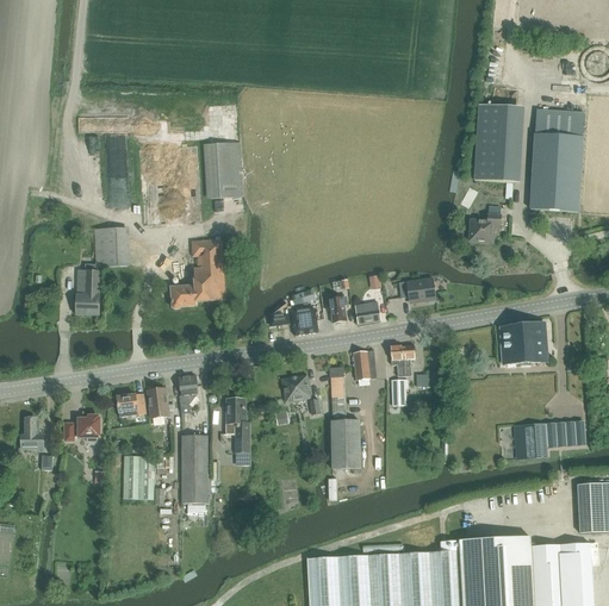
[(478,102),(474,179),(520,181),(524,105),(478,102)]
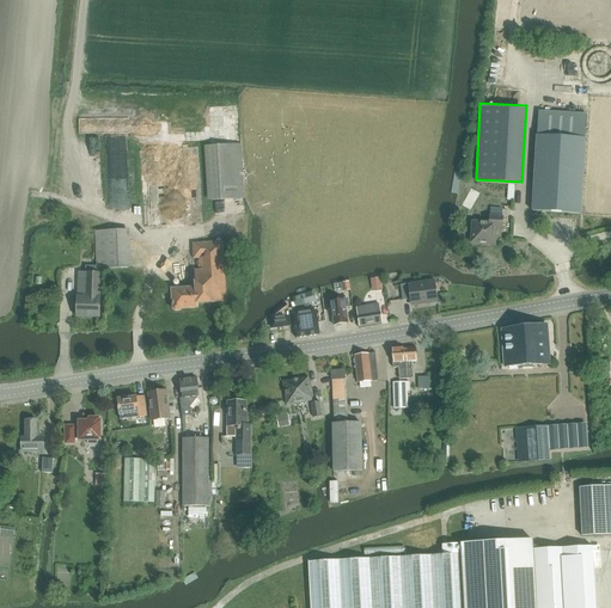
[(538,109),(532,209),(580,212),(585,111),(538,109)]
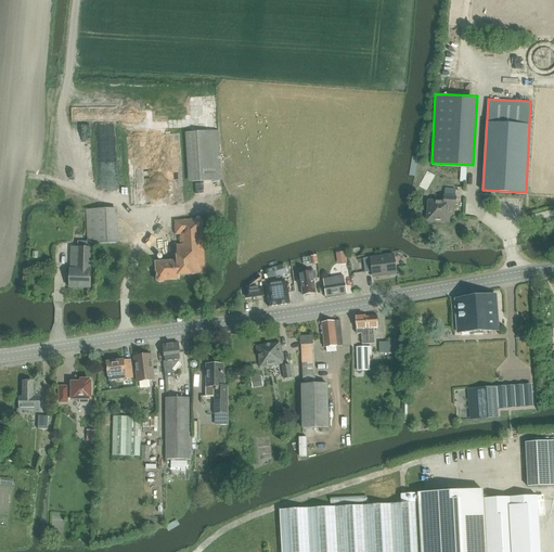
[(221,178),(218,128),(185,130),(188,180),(221,178)]
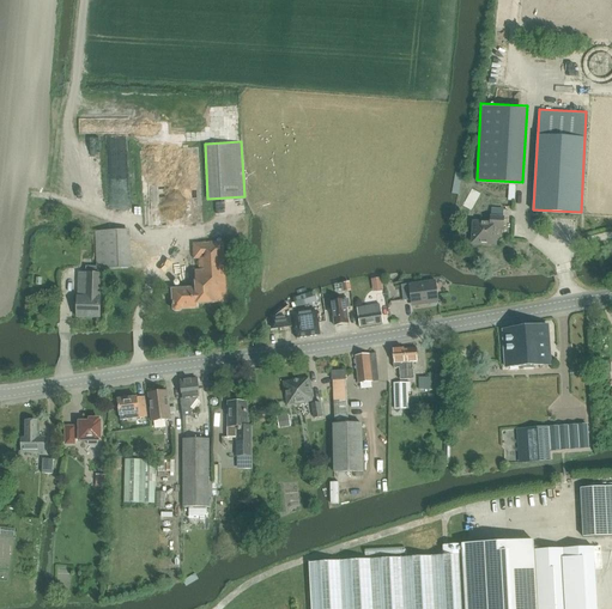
[(497,226),(503,226),(504,217),(491,215),(491,220),(472,220),(472,241),(496,242),(497,226)]
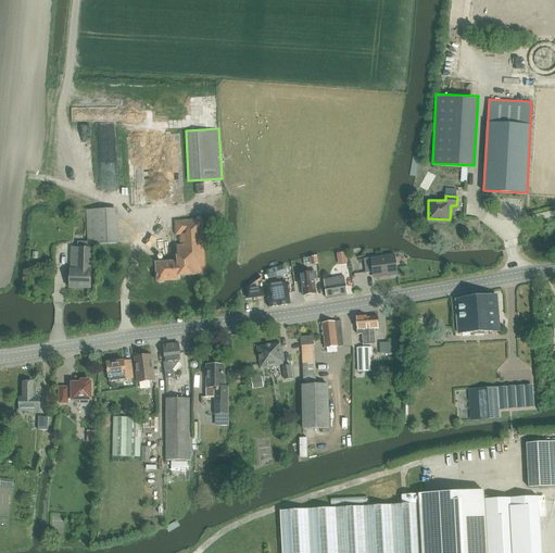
[(99,252),(116,251),(113,205),(85,208),(87,240),(87,242),(91,241),(98,241),(99,252)]
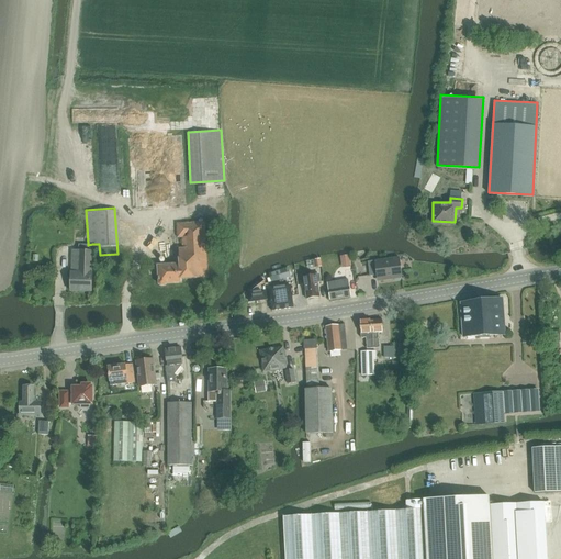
[(165,264),(157,264),(158,282),(159,283),(164,283),(165,281),(181,280),(180,277),(206,276),(204,220),(177,221),(177,235),(181,235),(182,246),(177,246),(178,263),(171,263),(171,260),(165,261),(165,264)]
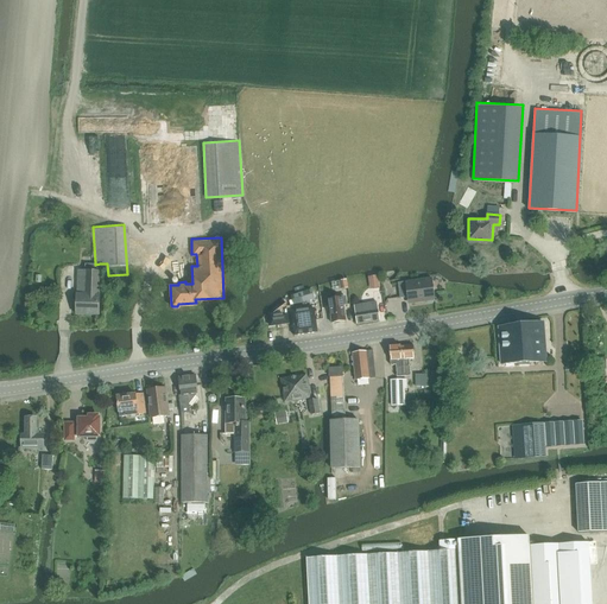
[(146,253),(147,242),(136,240),(134,250),(146,253)]
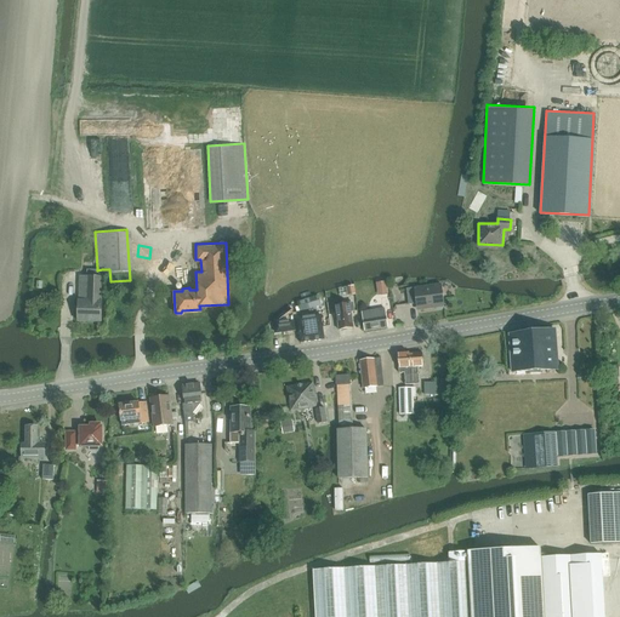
[(78,296),(78,319),(100,319),(102,269),(97,270),(97,268),(86,267),(86,274),(85,297),(78,296)]
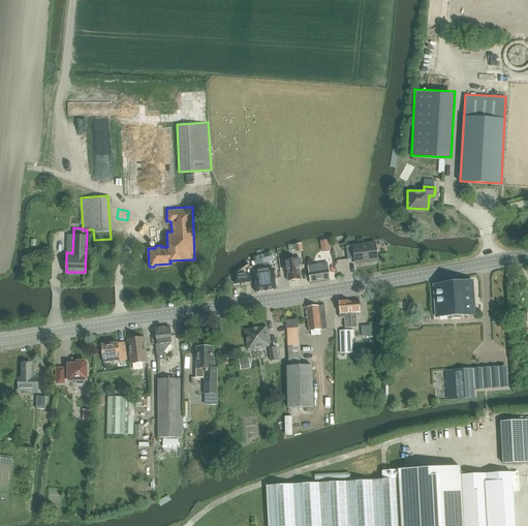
[(330,248),(329,238),(319,239),(321,249),(330,248)]
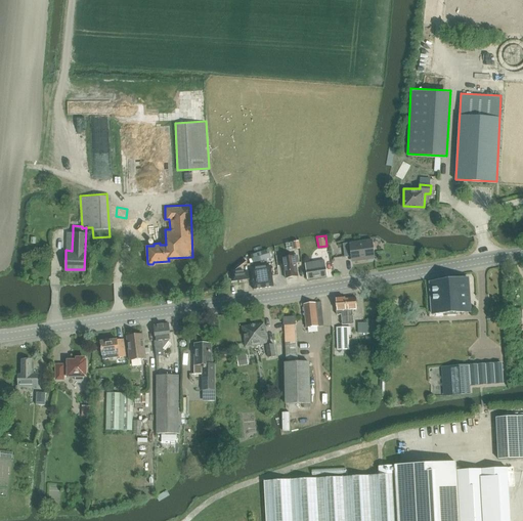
[(372,237),(343,243),(345,255),(351,255),(351,258),(364,256),(364,258),(375,257),(372,237)]
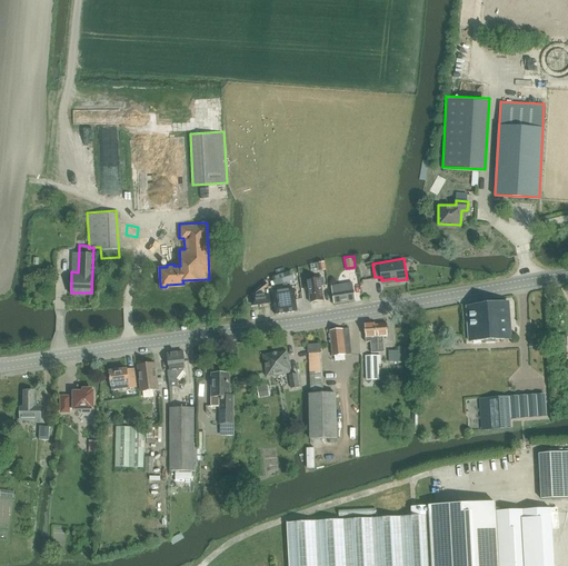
[(294,277),(290,269),(271,275),(275,283),(294,277)]
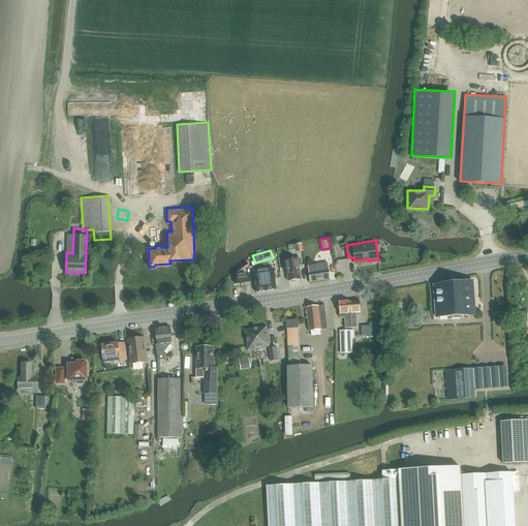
[(299,265),(302,265),(301,257),(286,258),(276,259),(277,275),(287,275),(287,279),(289,279),(290,280),(293,280),(294,279),(300,278),(299,265)]
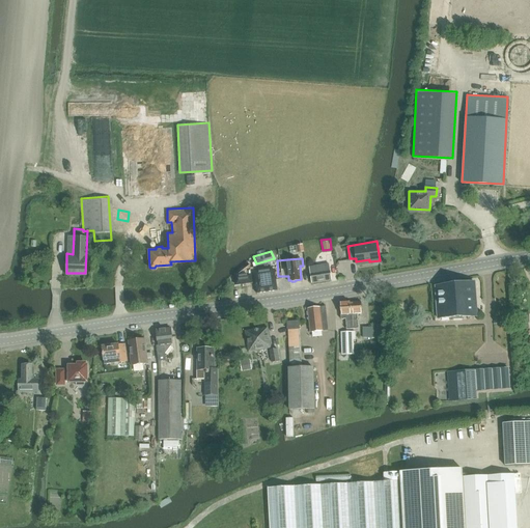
[(251,280),(249,261),(233,273),(235,282),(251,280)]
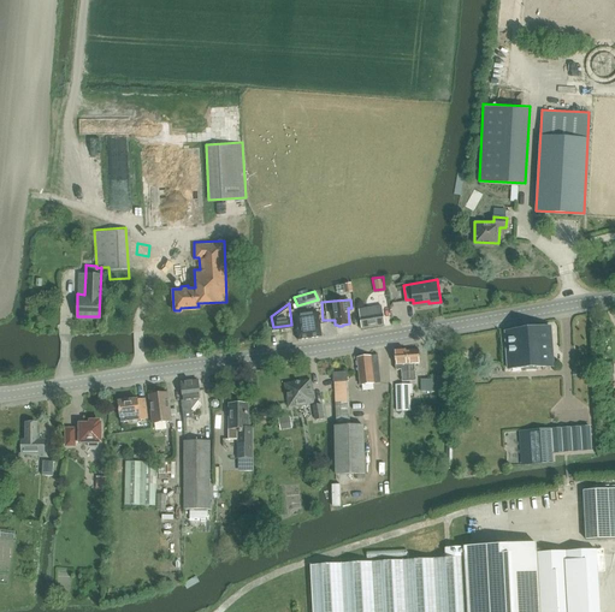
[(361,326),(383,322),(380,306),(359,309),(361,326)]
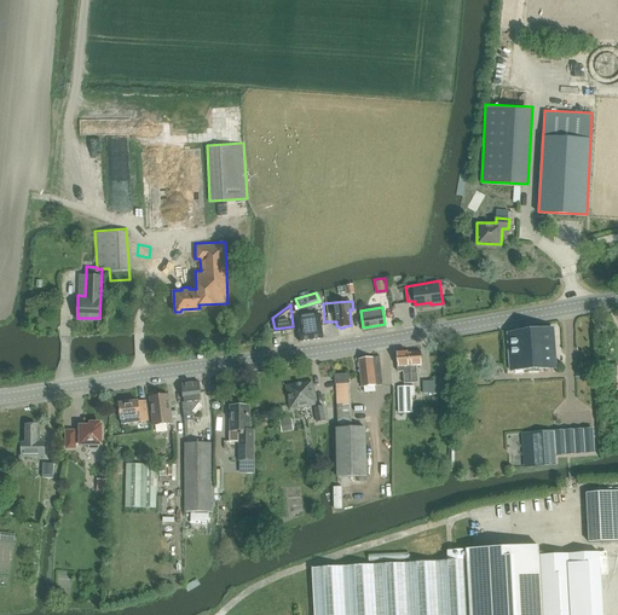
[(299,338),(322,335),(319,312),(295,315),(299,338)]
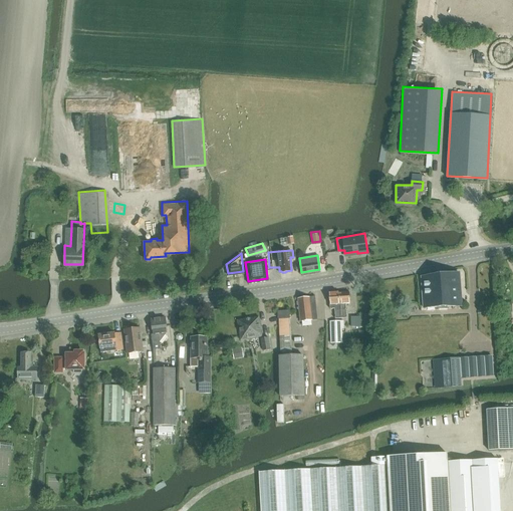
[(459,271),(421,275),(423,306),(459,304),(462,304),(459,271)]
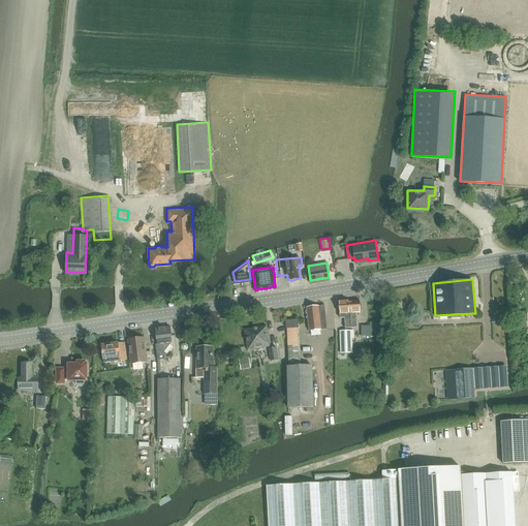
[(345,326),(351,326),(349,299),(339,300),(340,316),(345,315),(345,326)]
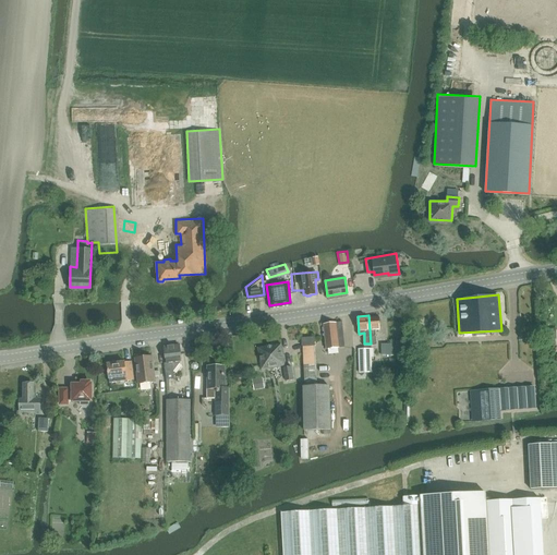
[(379,315),(368,315),(371,344),(376,344),(375,328),(380,328),(379,315)]
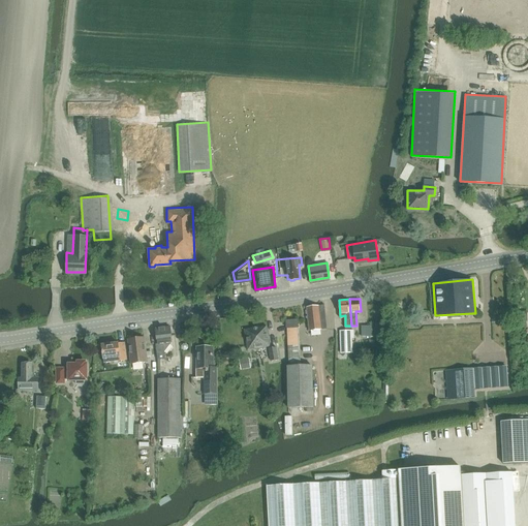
[(327,327),(323,303),(306,305),(310,329),(327,327)]
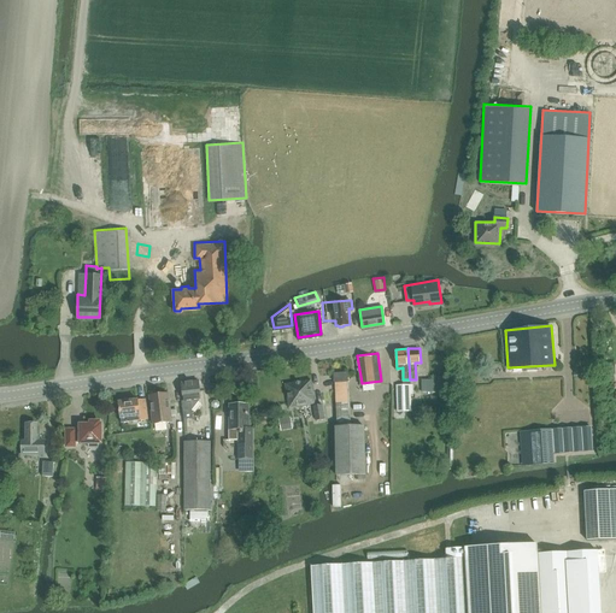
[(612,360),(599,361),(599,371),(614,370),(612,360)]
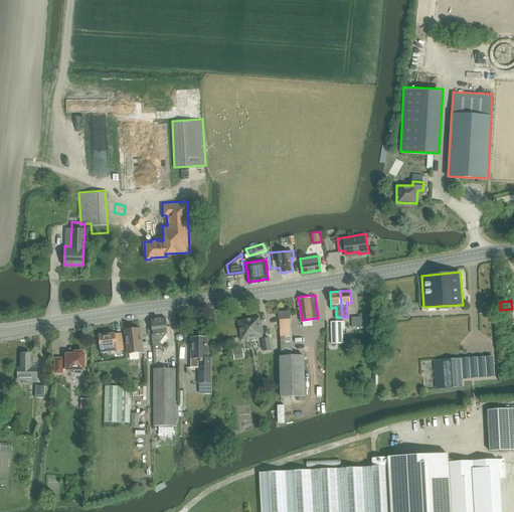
[(279,310),(281,345),(280,345),(280,350),(292,350),(290,309),(279,310)]
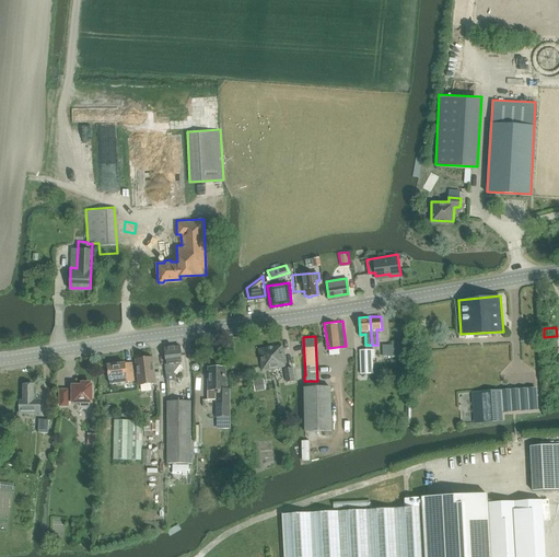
[(167,361),(164,362),(166,379),(174,378),(174,370),(182,360),(179,345),(177,345),(177,341),(172,343),(172,345),(164,346),(167,361)]
